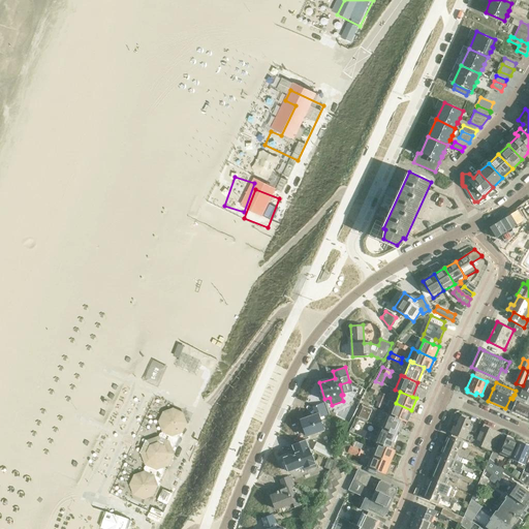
[(528,406),(524,404),(525,401),(518,398),(517,401),(516,400),(511,411),(512,410),(528,417),(528,406)]
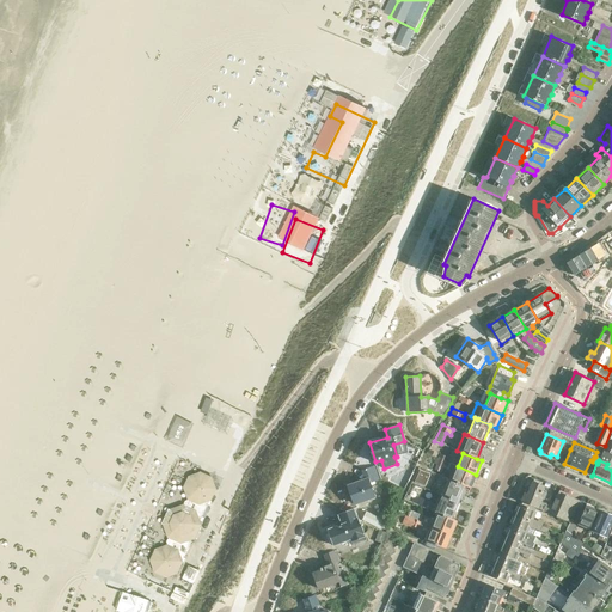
[(465,485),(471,488),(476,475),(458,466),(450,464),(447,470),(452,471),(450,478),(465,485)]
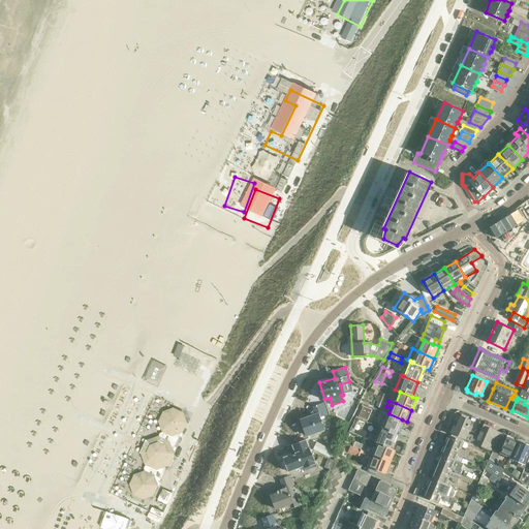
[(323,415),(329,414),(324,403),(313,407),(315,414),(302,419),(308,436),(324,430),(321,419),(324,418),(323,415)]
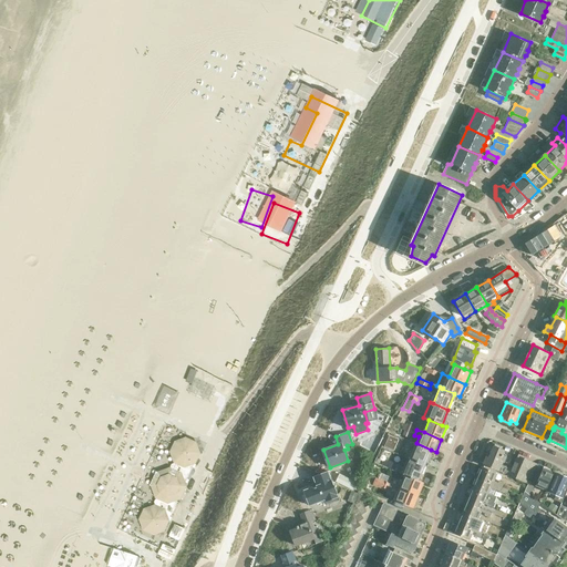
[(399,440),(389,436),(384,446),(394,451),(399,440)]
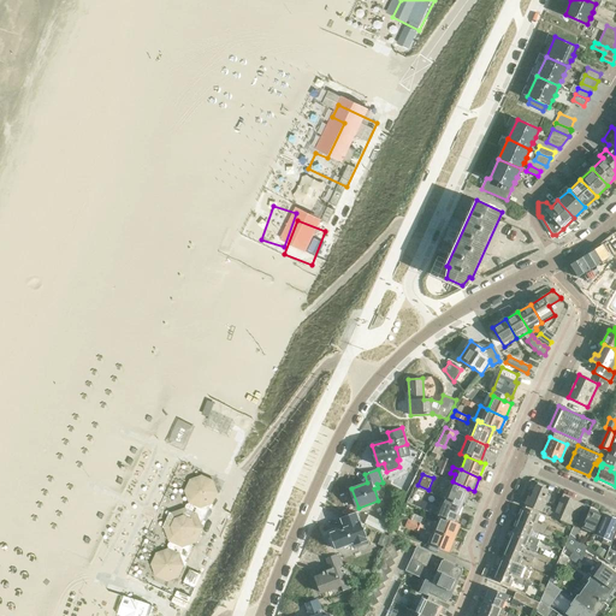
[(171,515),(165,528),(170,542),(172,543),(170,544),(167,546),(169,550),(169,551),(158,555),(153,566),(157,576),(167,581),(178,578),(183,566),(185,567),(187,563),(184,562),(194,544),(196,543),(202,529),(201,527),(202,525),(203,526),(205,522),(203,521),(209,509),(211,509),(213,505),(211,505),(217,493),(212,483),(202,478),(191,481),(187,492),(190,503),(190,504),(187,505),(185,508),(187,511),(184,510),(171,515)]
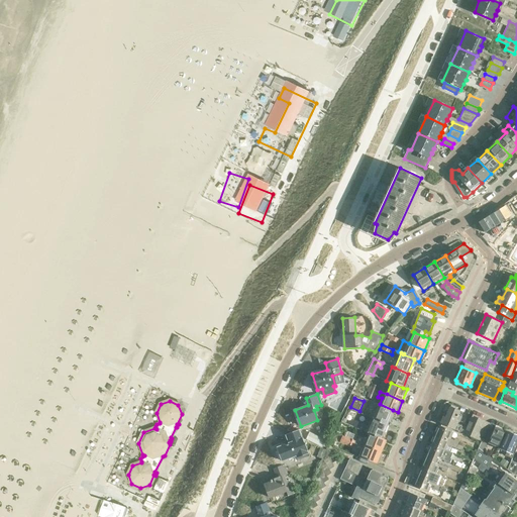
[(393,410),(380,404),(375,402),(372,409),(375,411),(372,418),(374,418),(387,424),(393,410)]
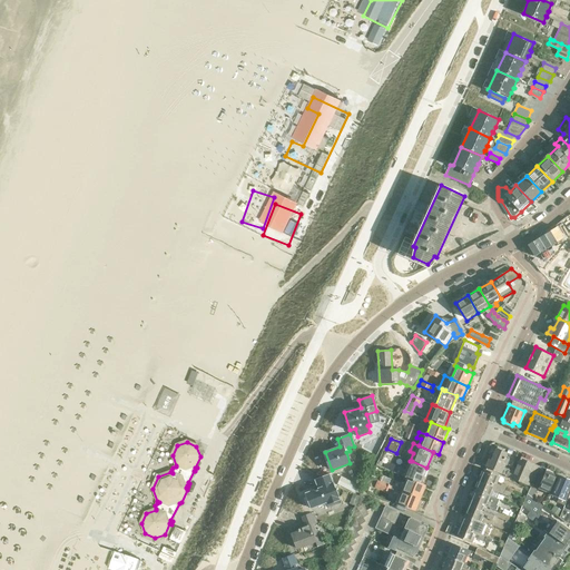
[(489,459),(485,468),(501,474),(505,475),(505,477),(509,478),(512,470),(504,465),(505,464),(507,464),(509,459),(505,457),(507,452),(497,448),(492,460),(489,459)]
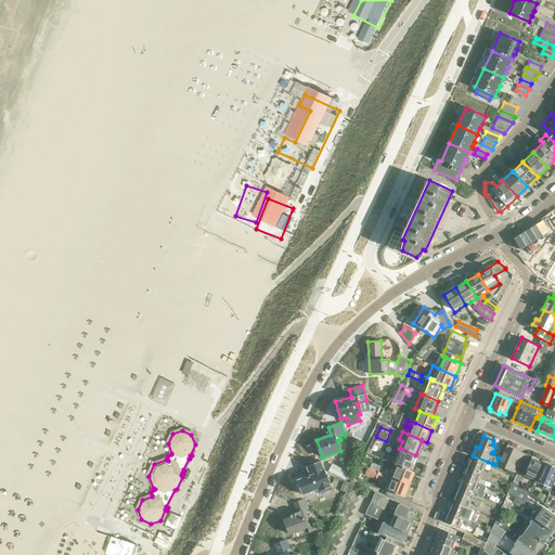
[(306,446),(310,457),(318,455),(313,443),(306,446)]
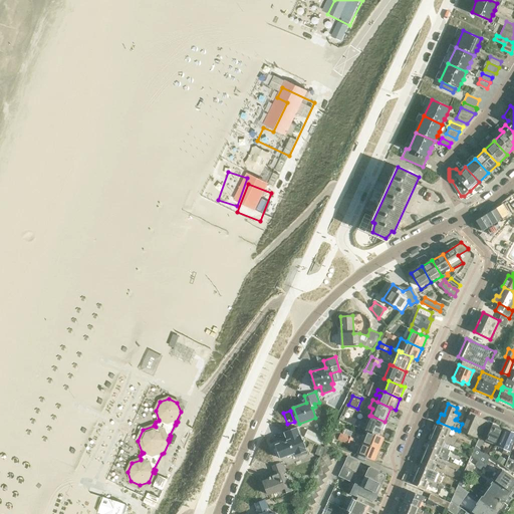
[(106,413),(101,424),(110,428),(114,416),(106,413)]
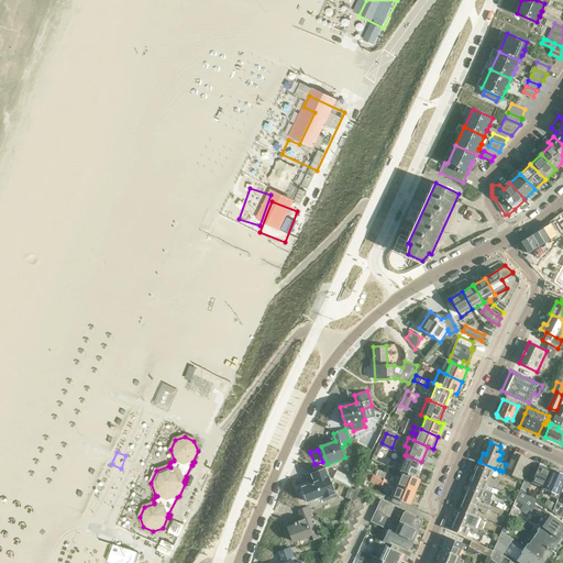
[(506,464),(503,472),(512,476),(523,481),(525,481),(533,461),(515,453),(514,452),(509,465),(506,464)]
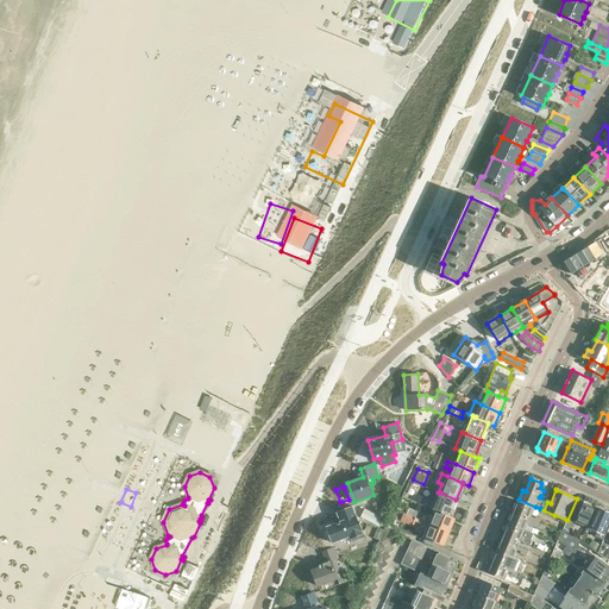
[(409,500),(434,510),(437,512),(437,510),(450,516),(456,500),(440,493),(437,502),(413,493),(409,500)]
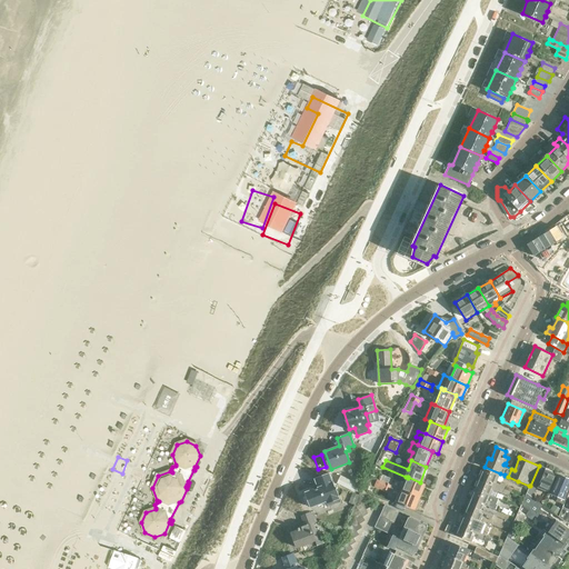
[(483,469),(480,479),(503,489),(506,485),(500,482),(499,485),(496,482),(499,476),(483,469)]
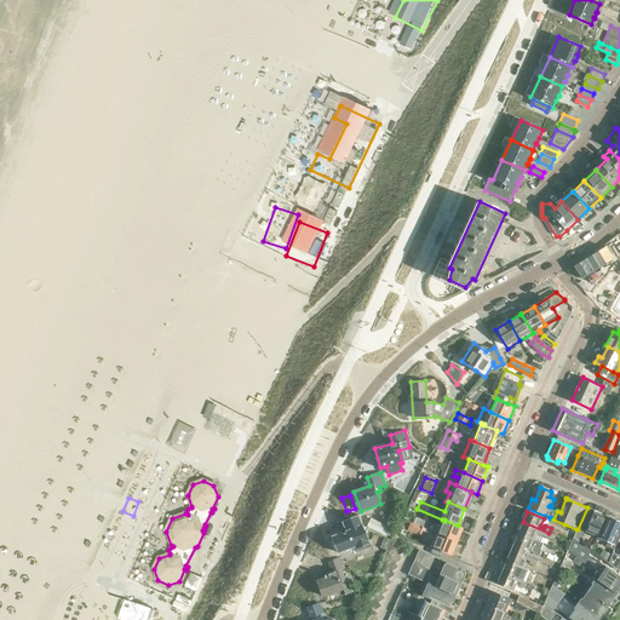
[(603,515),(595,511),(586,530),(597,535),(606,517),(602,516),(603,515)]
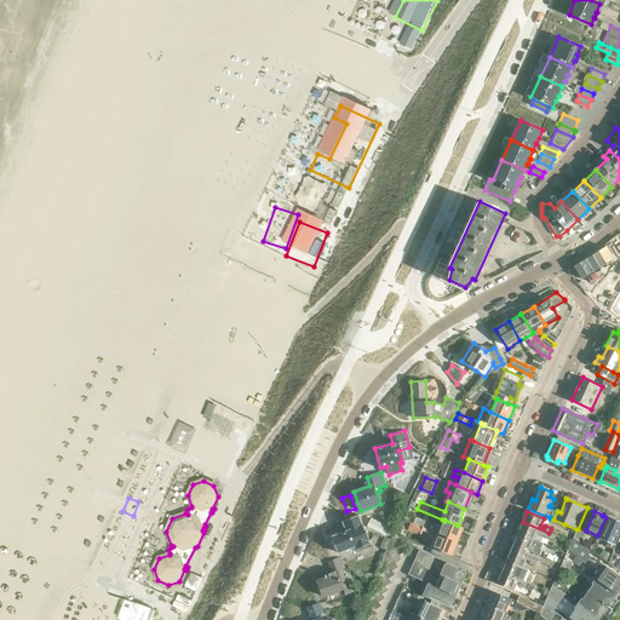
[(339,529),(340,534),(332,537),(333,540),(337,550),(338,554),(355,546),(357,552),(372,547),(359,515),(343,522),(345,528),(339,529)]
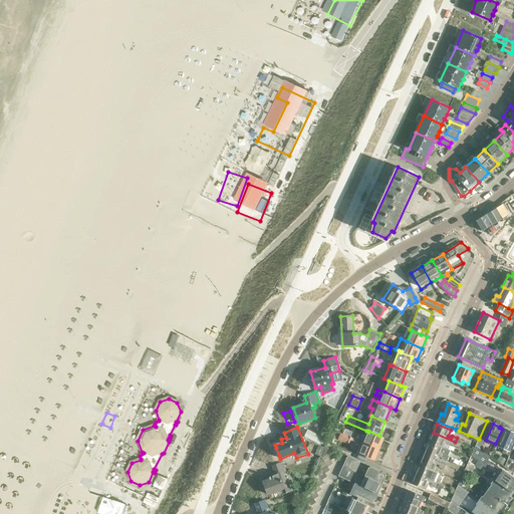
[(363,442),(379,449),(384,438),(379,436),(368,431),(368,432),(366,431),(363,437),(345,429),(343,434),(353,438),(363,442)]
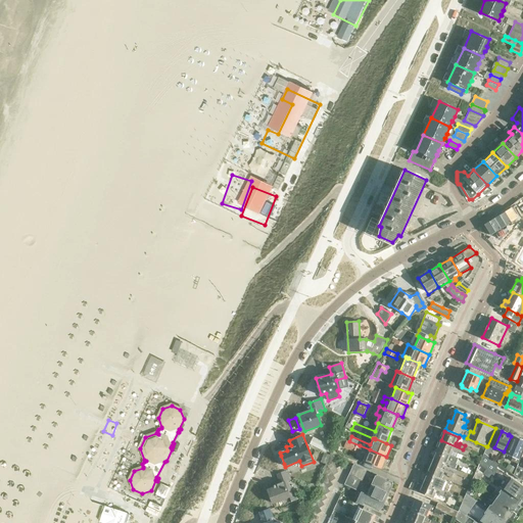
[(311,444),(326,453),(329,445),(314,437),(311,444)]
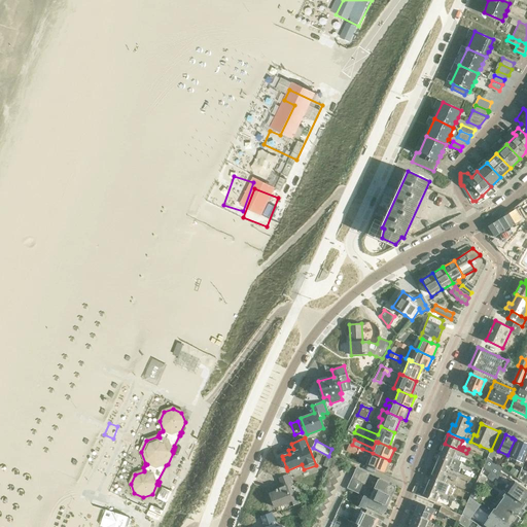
[(511,457),(517,459),(515,464),(522,467),(524,462),(523,461),(526,451),(526,444),(518,441),(511,457)]
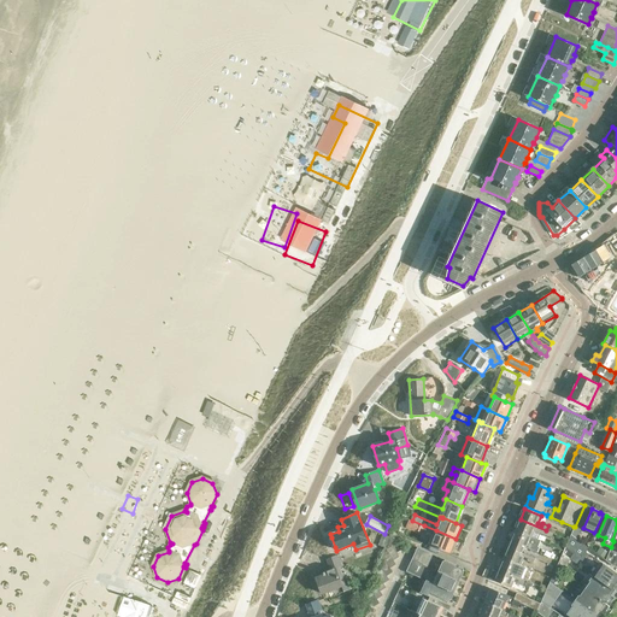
[(405,528),(415,532),(415,530),(422,533),(424,526),(409,519),(405,528)]
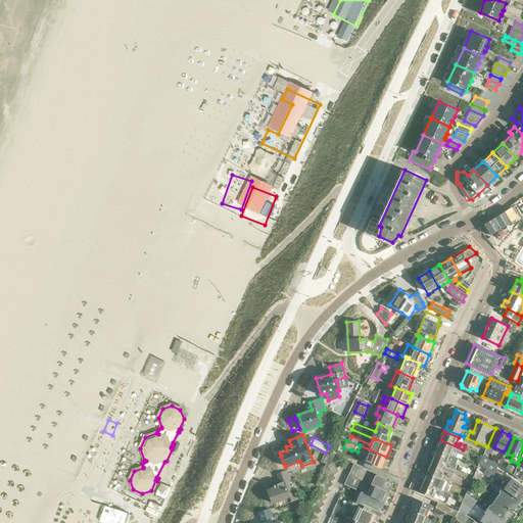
[(437,449),(450,456),(452,456),(455,457),(457,453),(453,450),(454,450),(458,452),(463,454),(467,456),(469,452),(464,449),(463,449),(441,440),(440,440),(440,441),(437,449)]
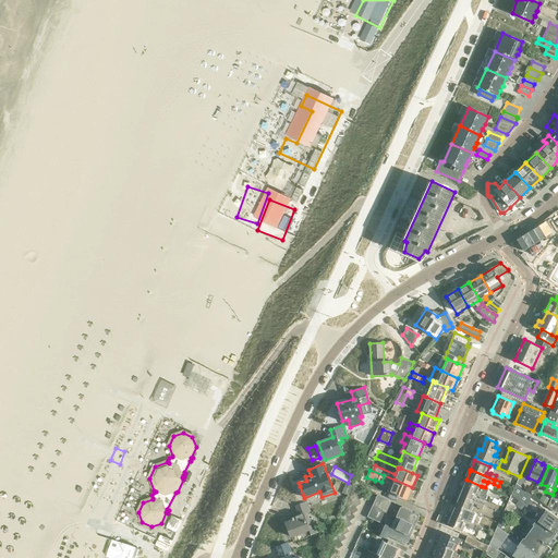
[(407,500),(412,487),(395,480),(389,493),(407,500)]
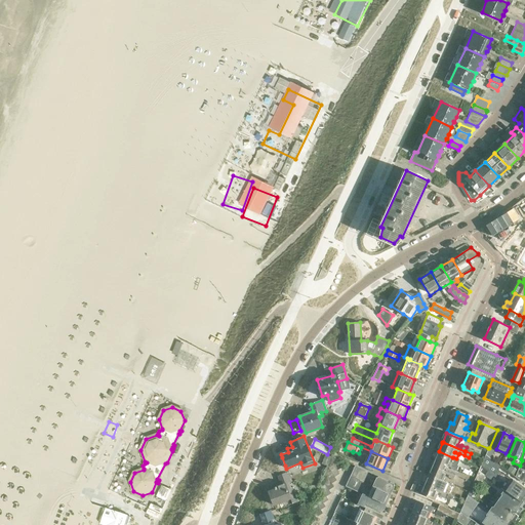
[(434,463),(445,469),(446,466),(457,471),(459,466),(454,463),(451,461),(452,457),(439,451),(438,453),(435,460),(435,461),(434,463)]
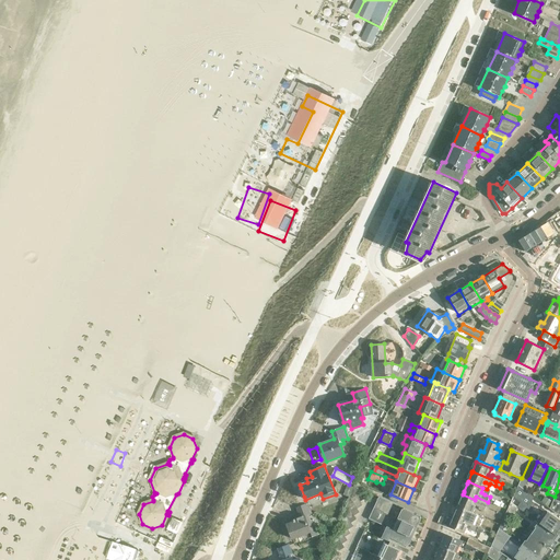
[(353,488),(347,486),(342,494),(347,497),(346,500),(348,501),(349,497),(350,498),(353,488)]
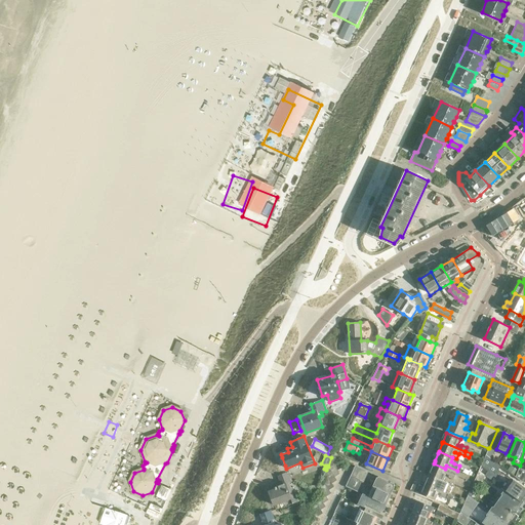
[(479,471),(485,476),(490,480),(493,476),(497,479),(501,473),(498,470),(500,466),(486,455),(479,471)]
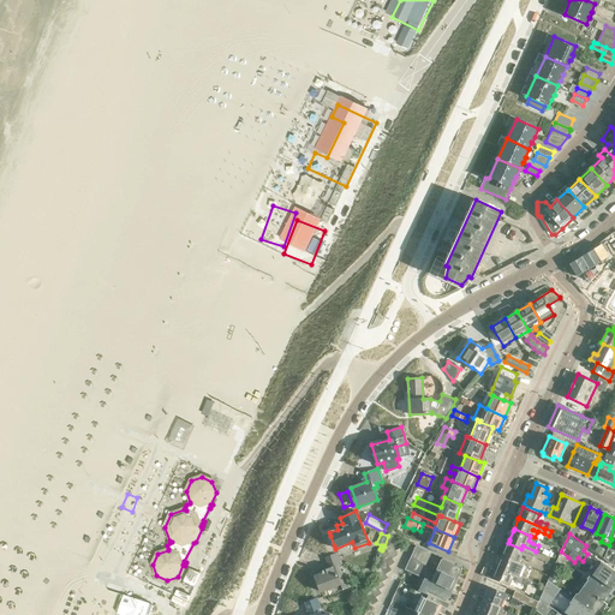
[(392,544),(395,550),(400,548),(394,537),(389,539),(392,544)]
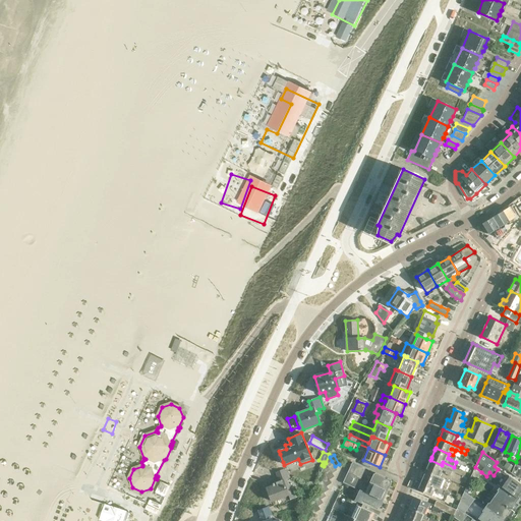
[(426,470),(425,471),(440,477),(443,470),(446,471),(445,473),(450,475),(452,471),(441,466),(442,465),(430,460),(429,462),(429,463),(426,470)]
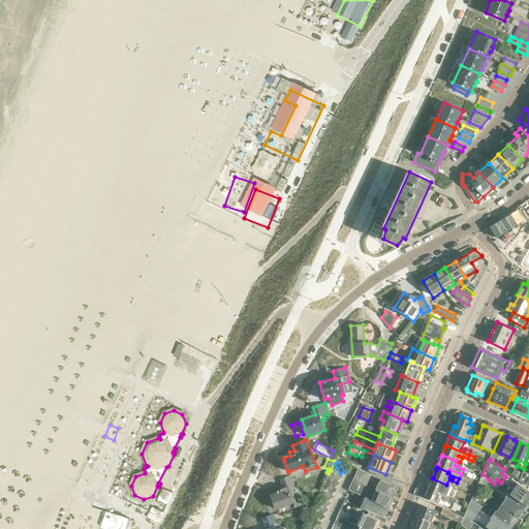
[(335,475),(337,479),(342,477),(340,473),(337,468),(332,471),(334,475),(335,475)]
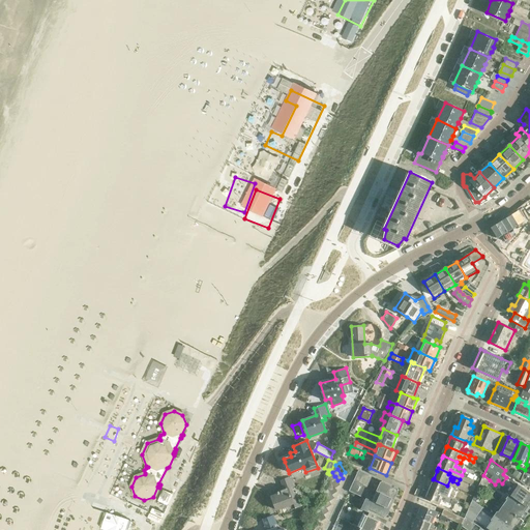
[(359,470),(358,471),(354,480),(366,487),(371,476),(359,470)]
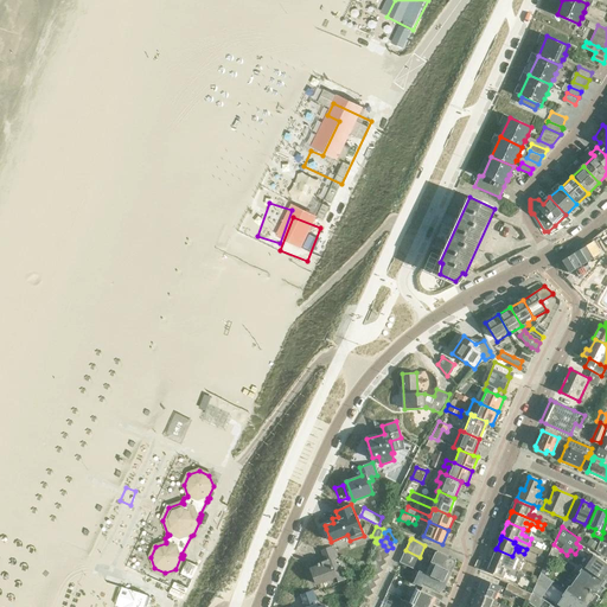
[(586,544),(594,550),(599,544),(590,538),(586,544)]
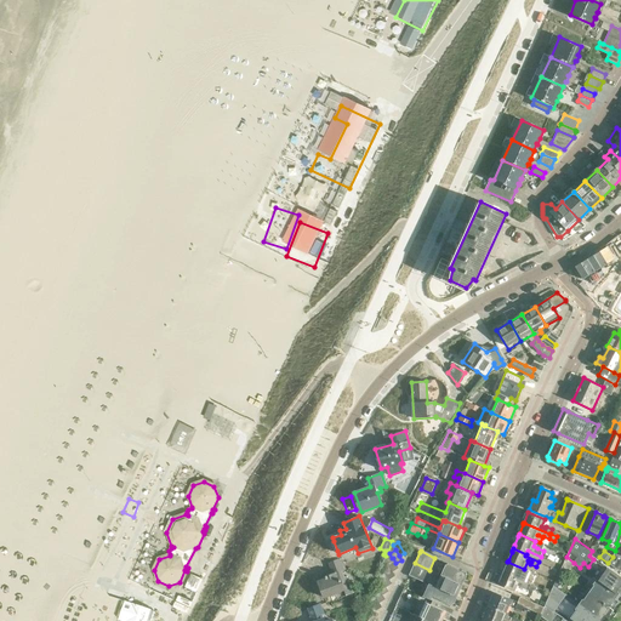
[(620,556),(615,553),(614,553),(609,564),(615,568),(620,570),(620,556)]
